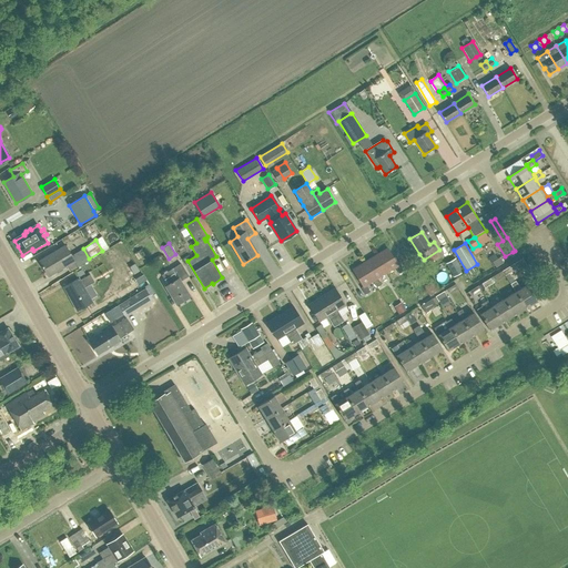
[(64,245),(39,261),(48,276),(73,262),(77,266),(89,259),(83,249),(70,255),(64,245)]
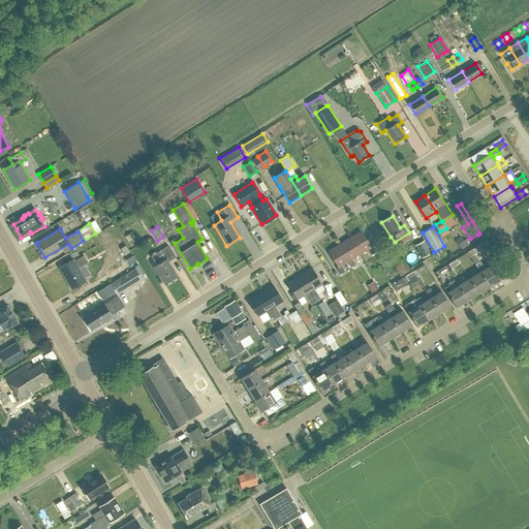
[(350,238),(360,254),(368,249),(372,254),(376,252),(373,246),(371,247),(361,230),(350,238)]
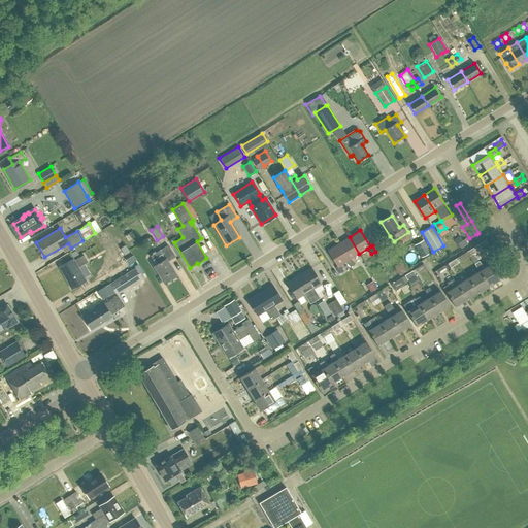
[(108,234),(101,237),(113,261),(122,257),(108,234)]
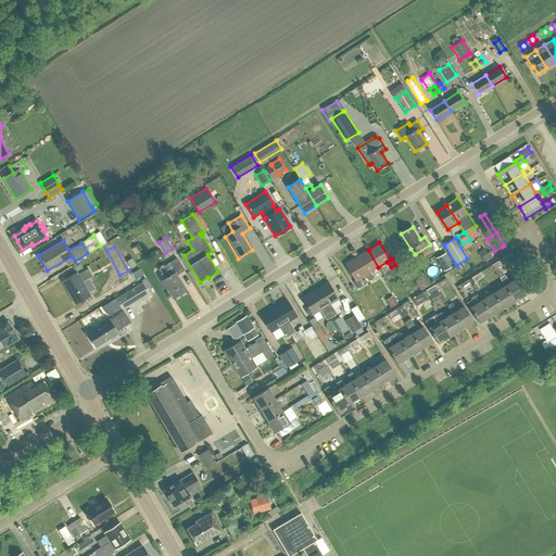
[(480,257),(487,253),(483,249),(477,252),(480,257)]
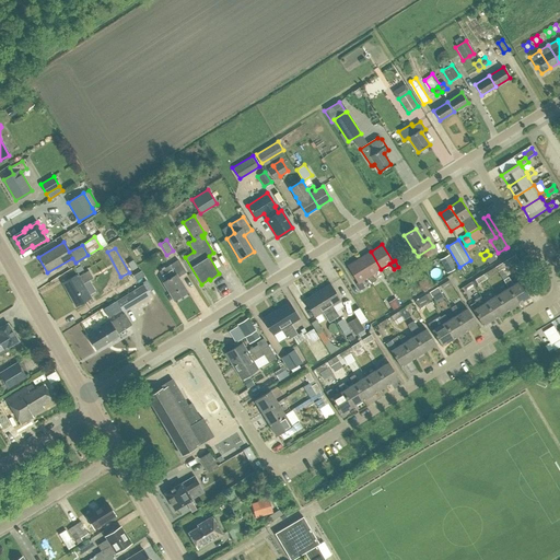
[(372,275),(381,269),(371,252),(359,258),(370,276),(368,277),(372,283),(376,280),(372,275)]
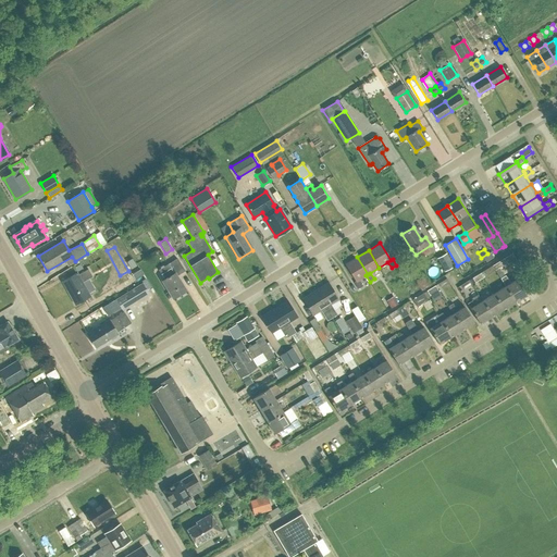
[(482,257),(486,262),(494,258),(491,252),(482,257)]
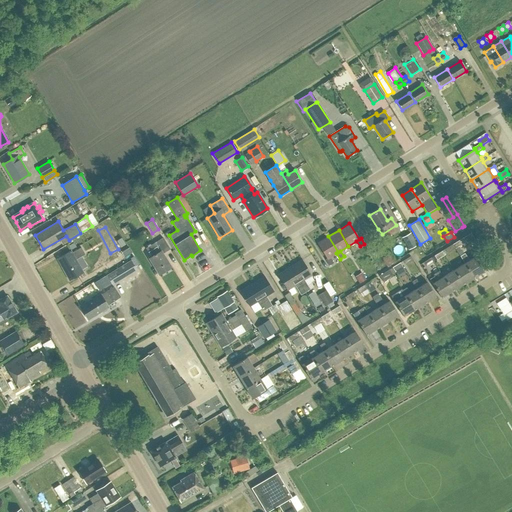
[(402,238),(409,250),(417,244),(410,233),(402,238)]
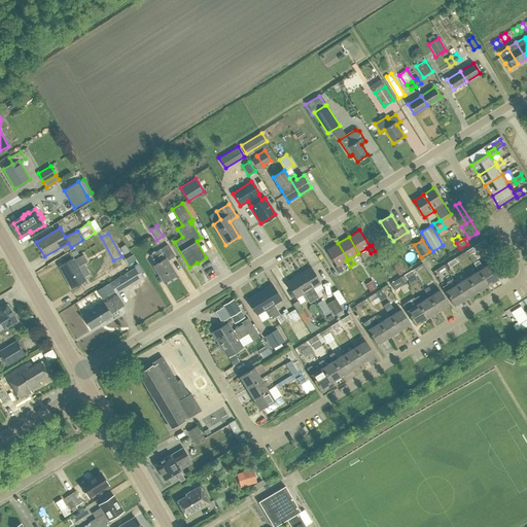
[(340,265),(346,260),(348,259),(338,243),(327,250),(337,266),(335,267),(339,273),(344,270),(340,265)]
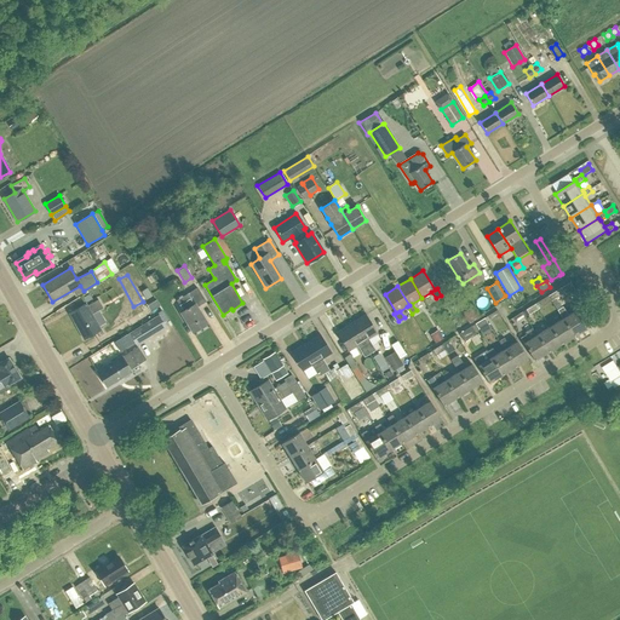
[(555,298),(564,292),(561,287),(552,293),(555,298)]
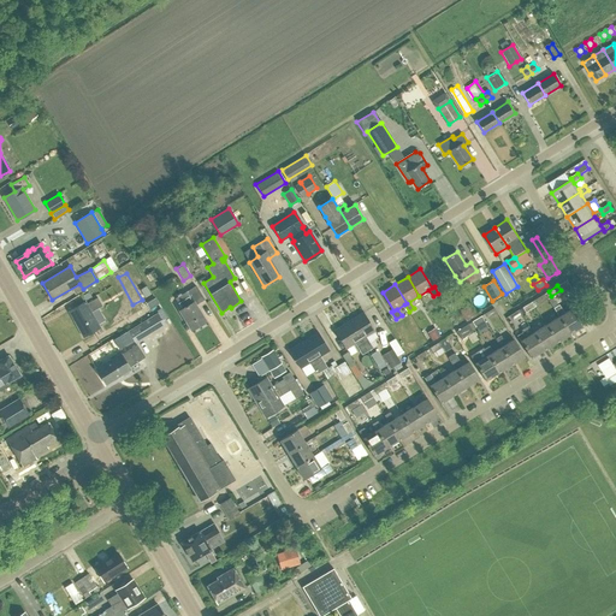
[(146,286),(140,290),(144,298),(150,295),(146,286)]
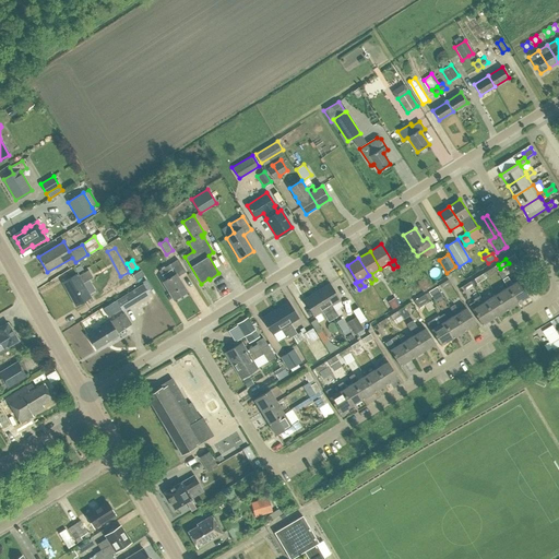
[(174,299),(187,292),(176,274),(183,269),(177,260),(158,271),(165,281),(163,282),(174,299)]
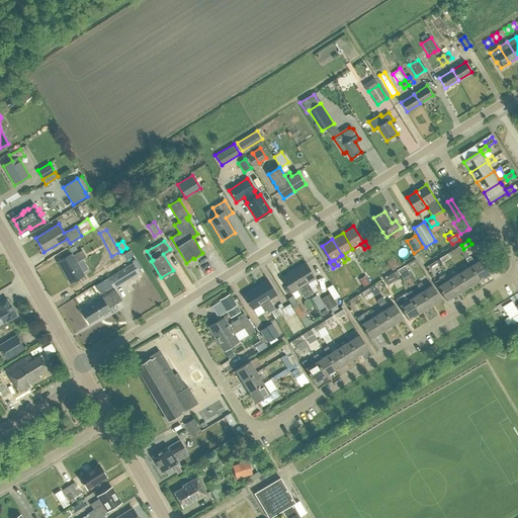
[(453,256),(460,251),(457,247),(450,251),(453,256)]
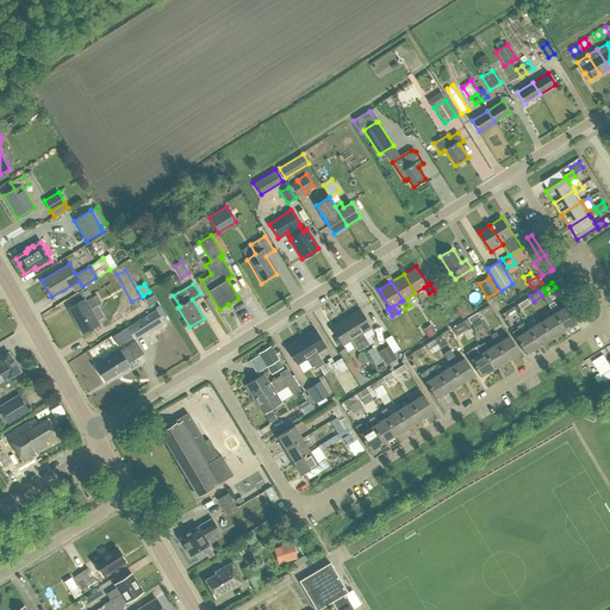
[(83,298),(67,307),(82,334),(99,324),(89,309),(100,303),(95,294),(85,302),(83,298)]
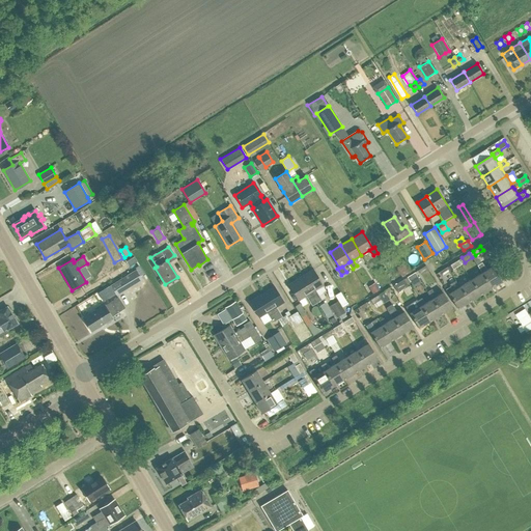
[(130,267),(137,261),(134,257),(127,261),(130,267)]
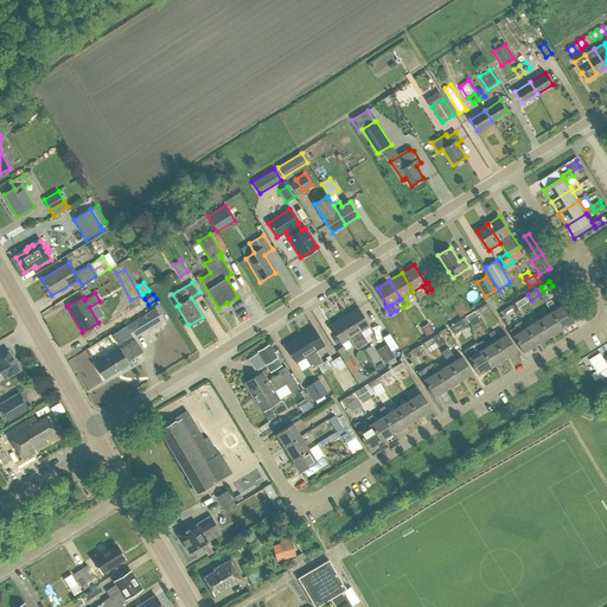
[(518,307),(526,302),(524,296),(515,302),(518,307)]
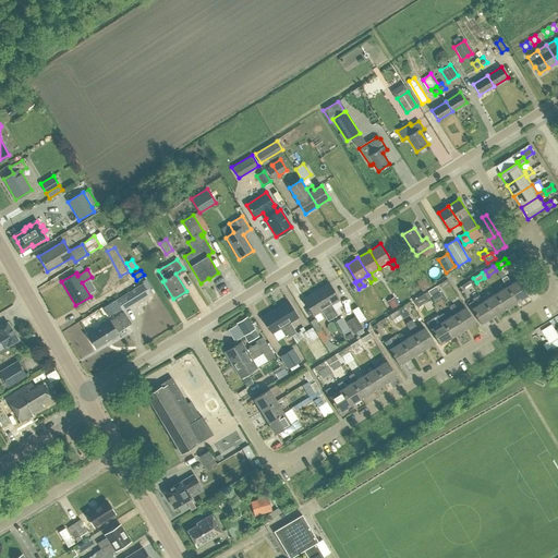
[(501,279),(506,287),(516,302),(528,294),(518,279),(511,283),(507,276),(501,279)]
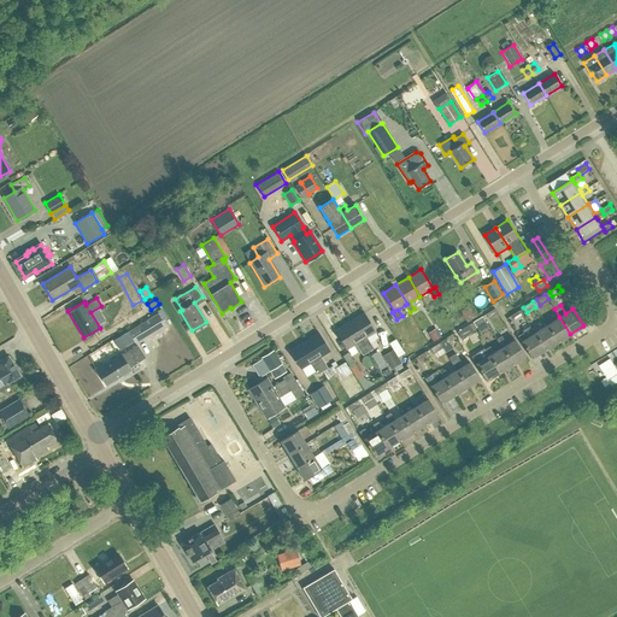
[(489,318),(498,313),(494,309),(486,313),(489,318)]
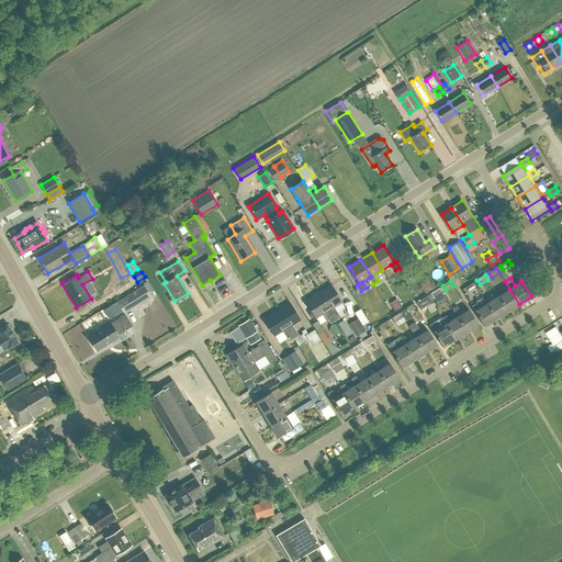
[(468,292),(476,287),(473,282),(465,288),(468,292)]
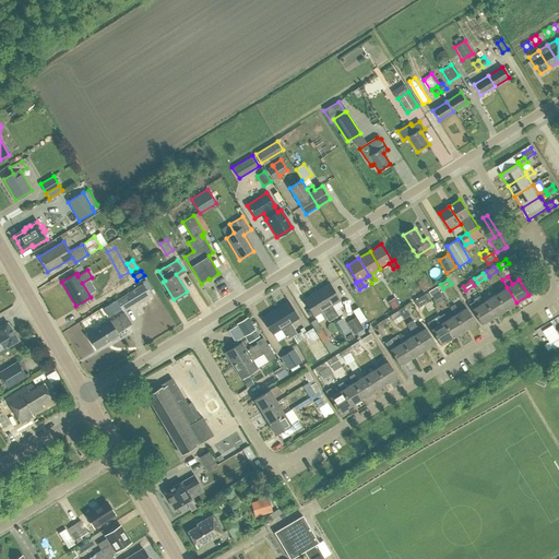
[(317,292),(333,319),(339,316),(332,305),(340,300),(330,283),(317,292)]
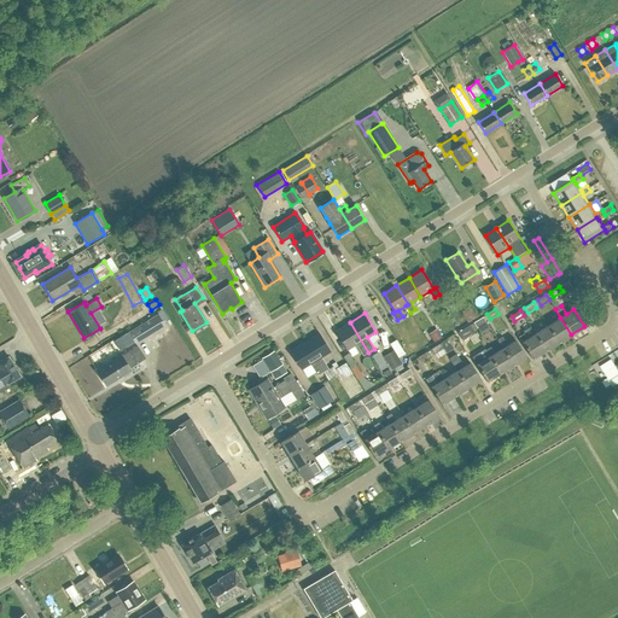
[(167,326),(159,314),(129,332),(136,344),(167,326)]
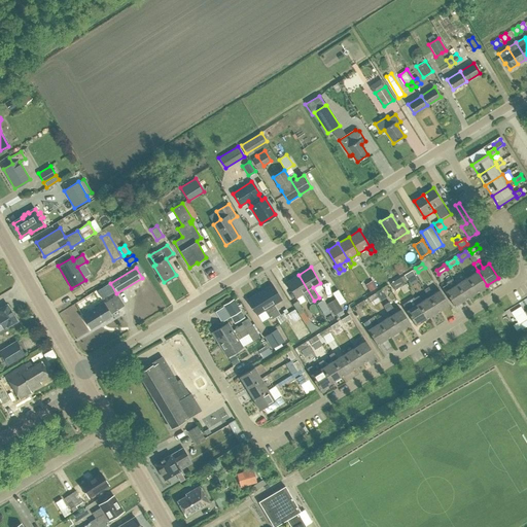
[(407,279),(414,274),(412,270),(403,275),(407,279)]
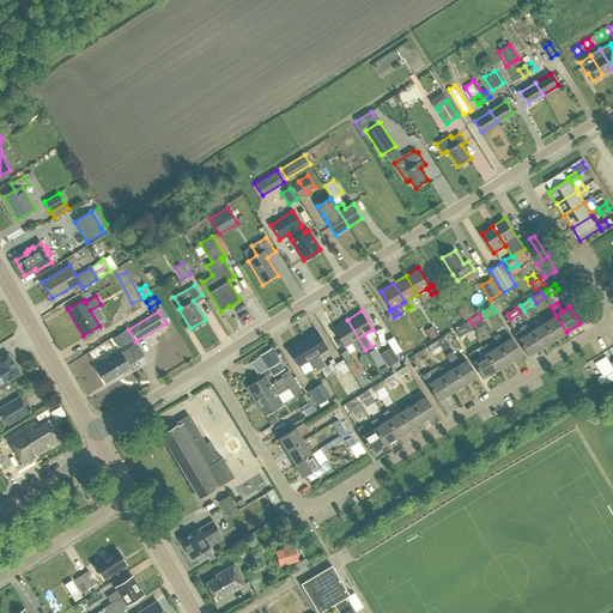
[(554,340),(566,332),(556,315),(544,322),(554,340)]
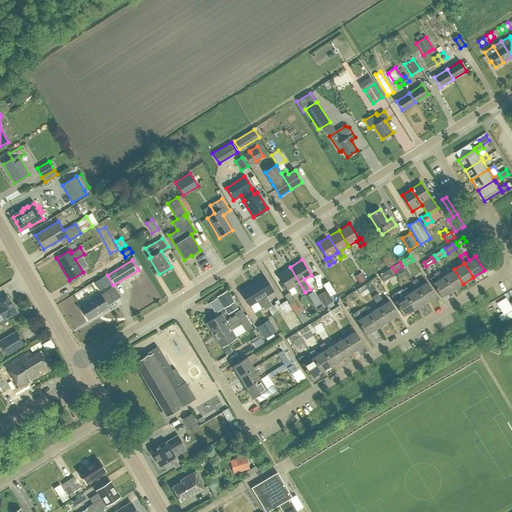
[(301,295),(305,292),(290,267),(277,275),(287,290),(295,285),(301,295)]
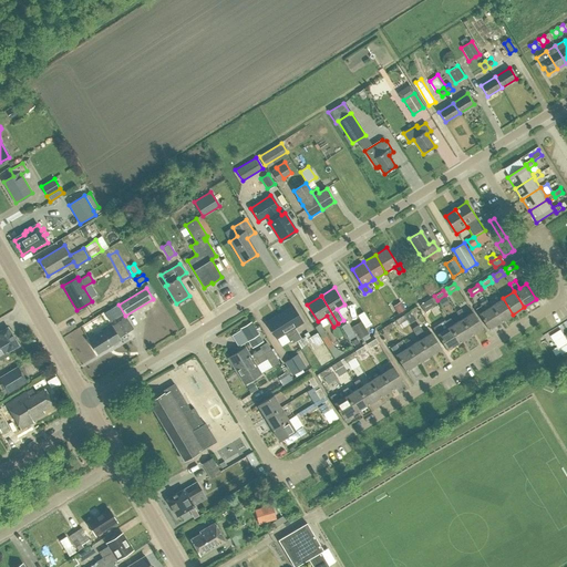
[(424,312),(435,306),(431,298),(420,305),(424,312)]
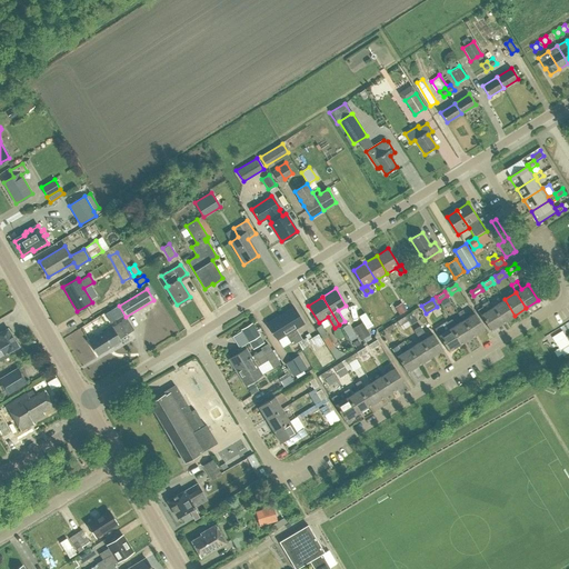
[(502,322),(515,316),(505,299),(492,307),(502,322)]
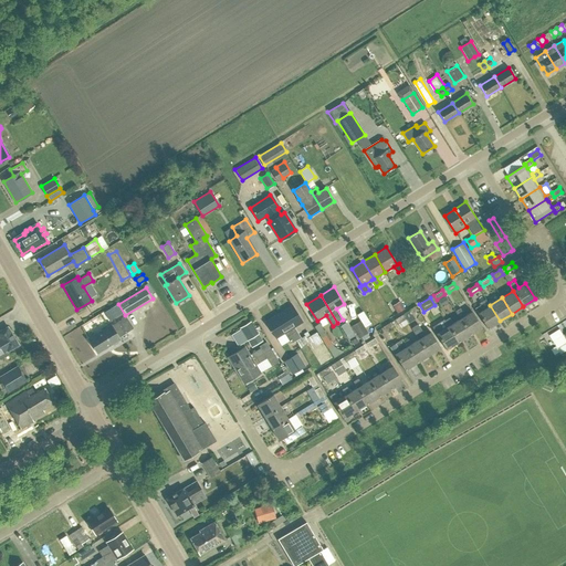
[(488,328),(500,321),(490,305),(486,299),(479,303),(480,305),(475,307),(478,313),(488,328)]
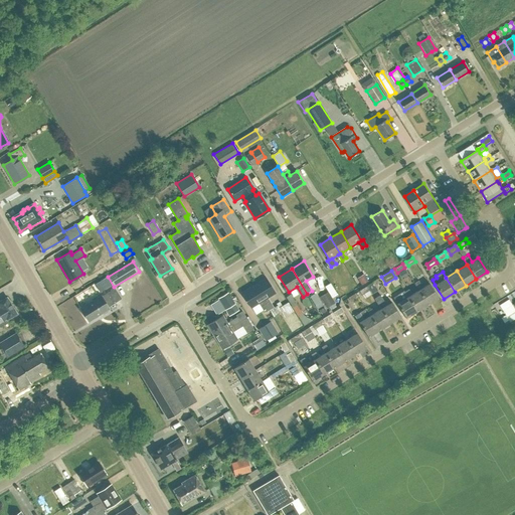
[(358,280),(361,286),(368,282),(365,276),(358,280)]
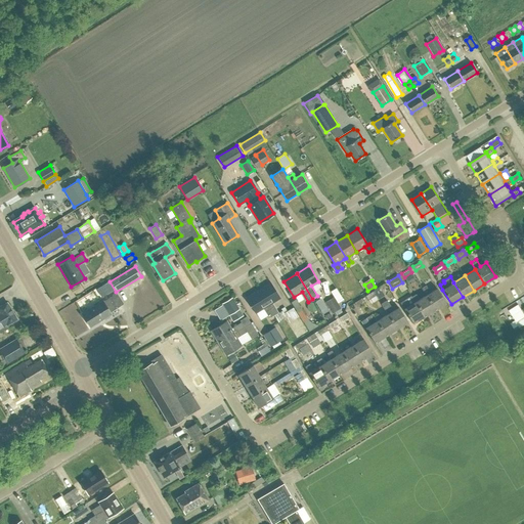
[(108,281),(96,289),(101,297),(114,290),(108,281)]
